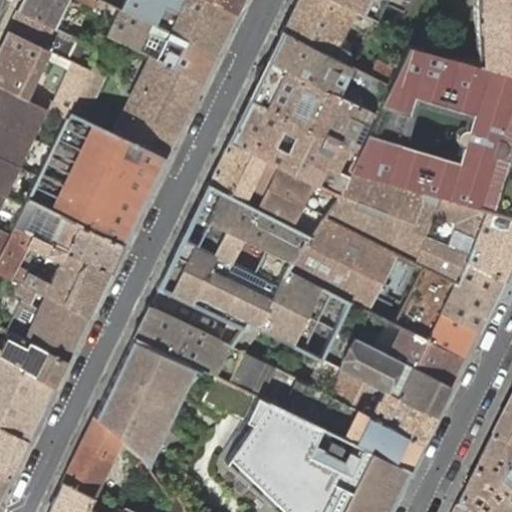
[(23,0),(18,11),(53,28),(66,0),(82,0),(95,6),(98,0),(23,0)]
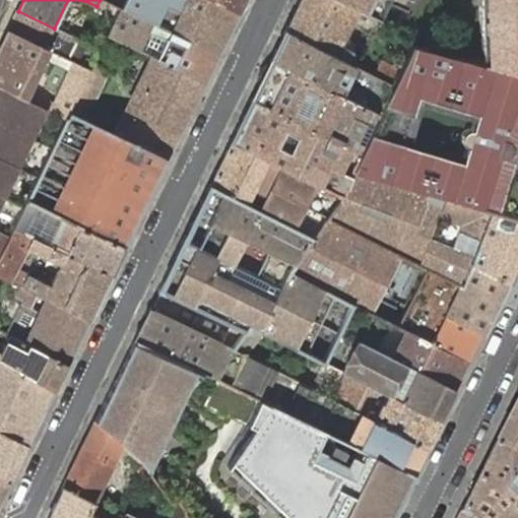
[(103,0),(120,8),(121,8),(123,9),(127,0),(103,0)]
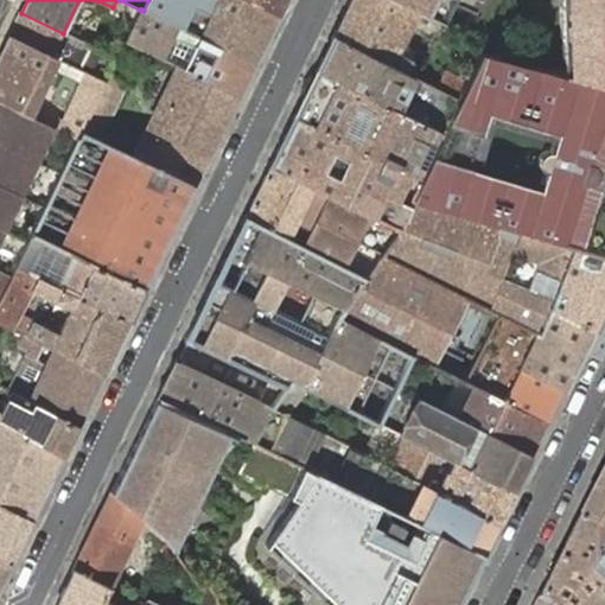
[(148,0),(144,11),(179,27),(201,38),(258,65),(280,18),(243,0),(148,0)]
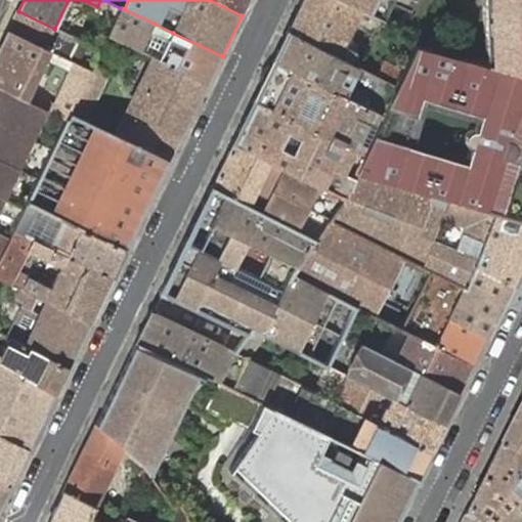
[(210,0),(242,15),(249,0),(210,0)]
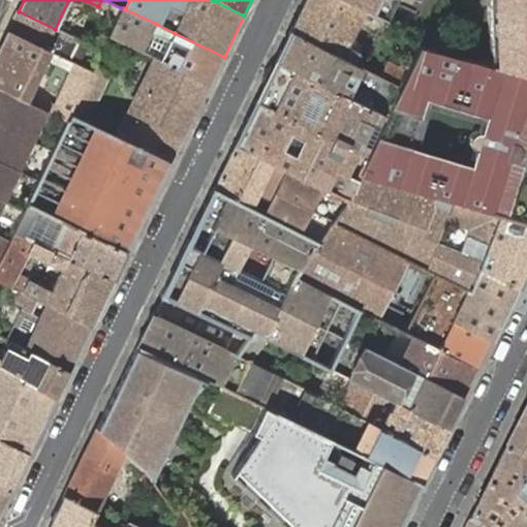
[(342,0),(307,0),(291,33),(364,71),(366,66),(361,63),(362,61),(360,55),(347,49),(361,22),(373,28),(379,26),(382,19),(373,14),(342,0)]
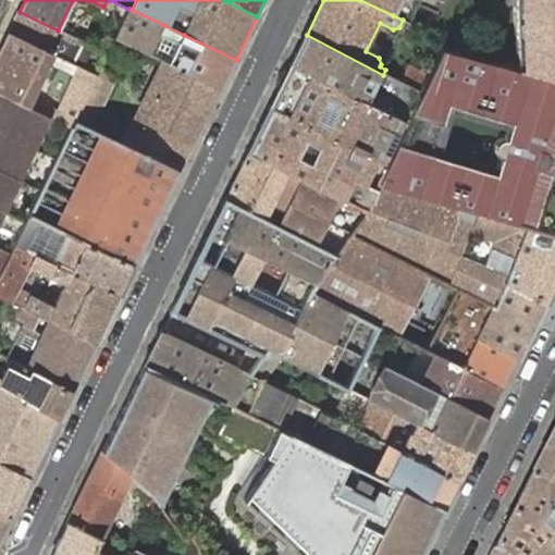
[(360,0),(393,15),(403,20),(409,24),(415,13),(398,5),(401,0),(360,0)]
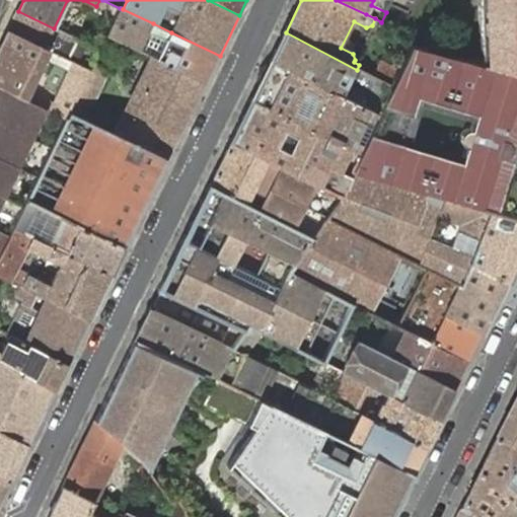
[(516,0),(479,0),(483,65),(516,73),(516,0)]
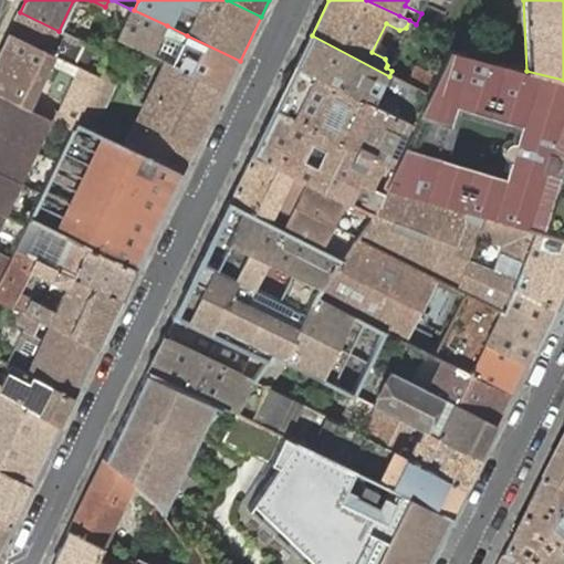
[(132,9),(131,9),(117,39),(153,55),(155,49),(163,34),(166,30),(167,25),(134,10),(132,9)]
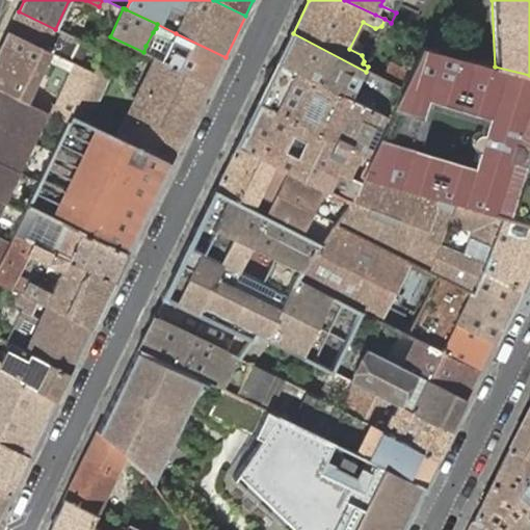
[(19,11),(8,33),(46,51),(51,53),(72,63),(82,42),(55,29),(19,11)]
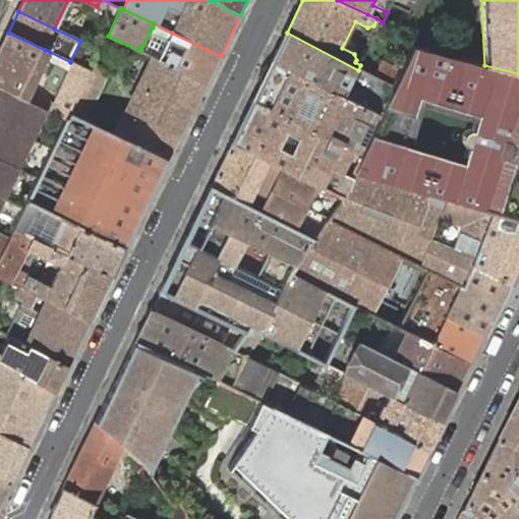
[(8,33),(0,49),(0,85),(26,100),(31,93),(46,60),(50,52),(45,50),(8,33)]
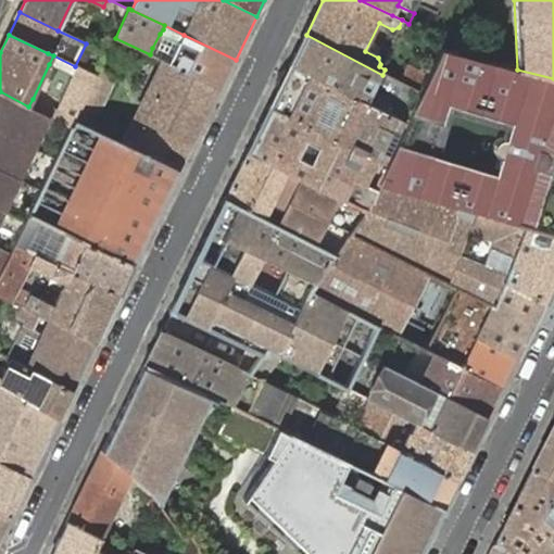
[(221,89),(236,60),(184,35),(181,40),(170,64),(221,89)]
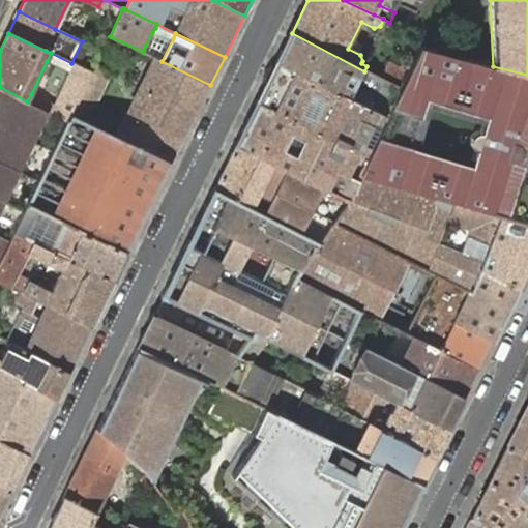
[(292,33),(277,62),(388,117),(401,90),(382,80),(364,71),(292,33)]
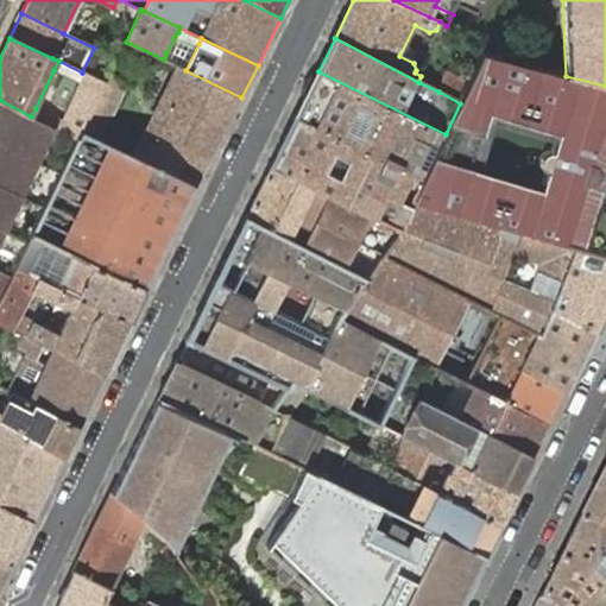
[(423,182),(415,200),(605,256),(605,86),(566,76),(484,54),(468,87),(460,103),(446,134),(423,182)]
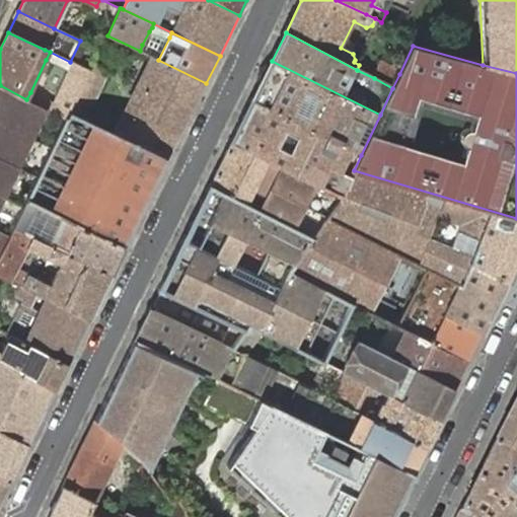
[(30,92),(26,99),(48,109),(69,120),(71,115),(90,71),(70,62),(50,52),(46,60),(70,70),(54,103),(30,92)]
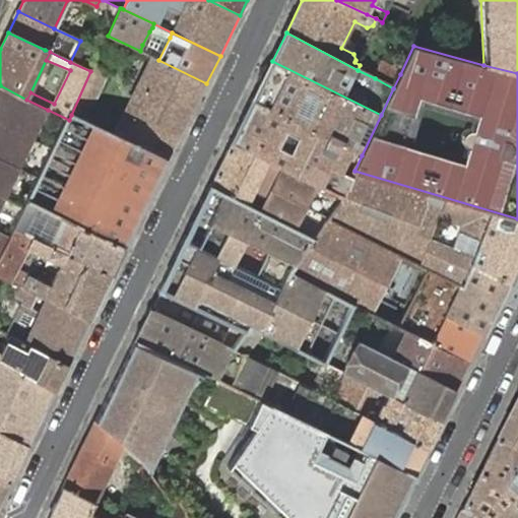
[(139,87),(127,112),(134,116),(132,120),(140,125),(142,121),(180,137),(206,83),(158,60),(153,58),(139,87)]
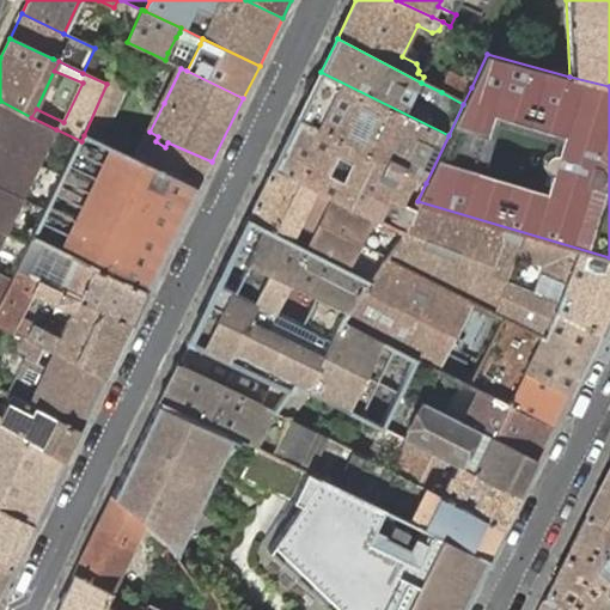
[(321,72),(298,119),(426,183),(449,135),(321,72)]
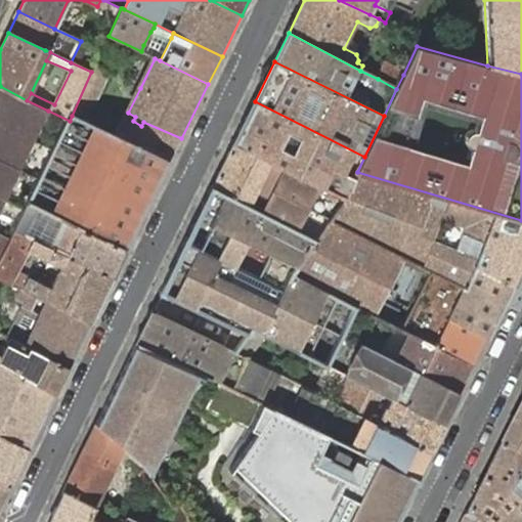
[(91,72),(72,116),(87,123),(110,72),(94,64),(91,72)]
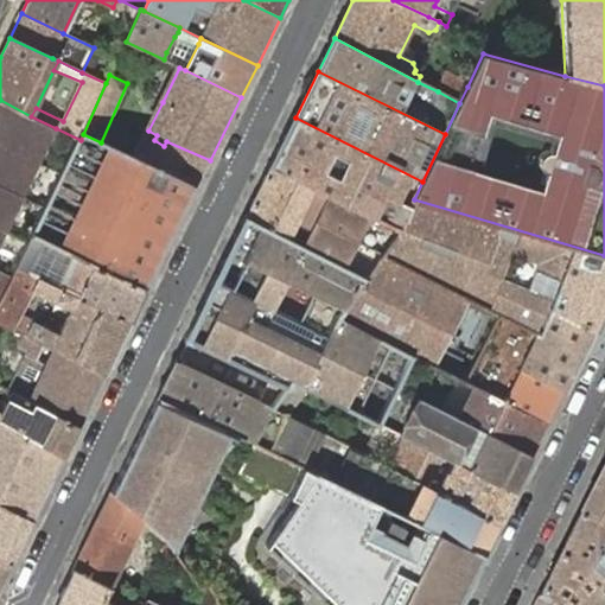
[(438,91),(459,103),(467,87),(447,76),(438,91)]
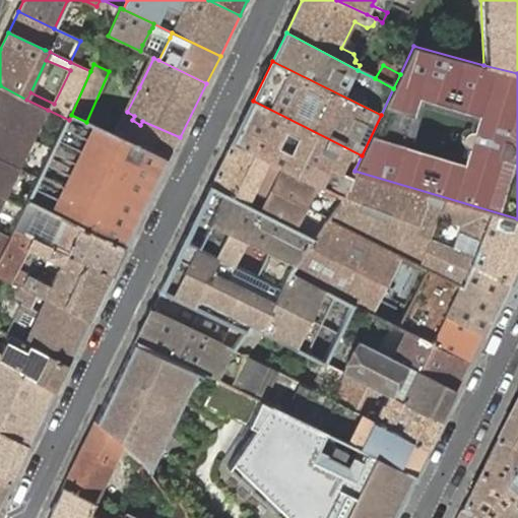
[(169,162),(115,136),(86,122),(71,115),(69,120),(48,110),(26,100),(0,85),(0,234),(1,235),(10,239),(15,231),(28,202),(40,207),(63,218),(126,249),(169,162)]
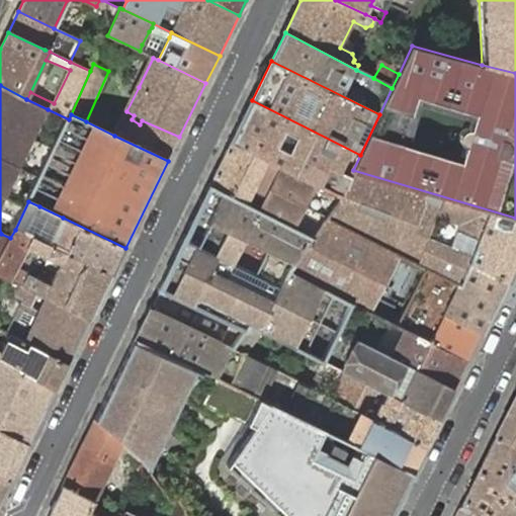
[(252,100),(232,143),(342,197),(353,170),(360,155),(252,100)]
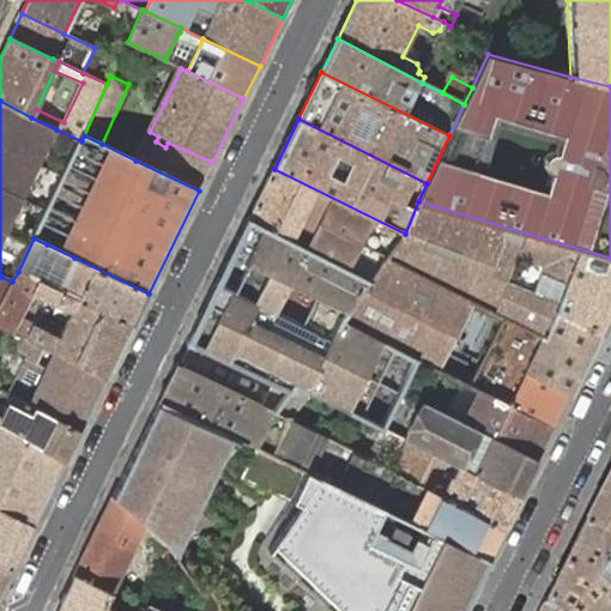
[(150,132),(135,161),(199,191),(212,162),(168,143),(165,147),(156,141),(158,137),(150,132)]
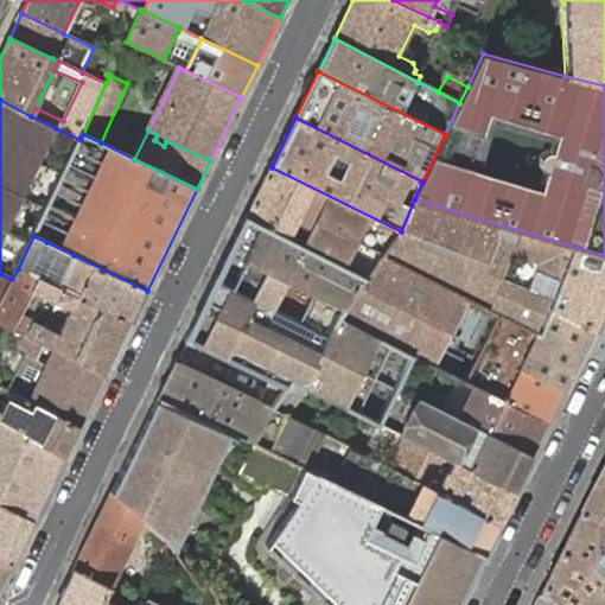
[(272,167),(246,220),(365,280),(401,231),(272,167)]
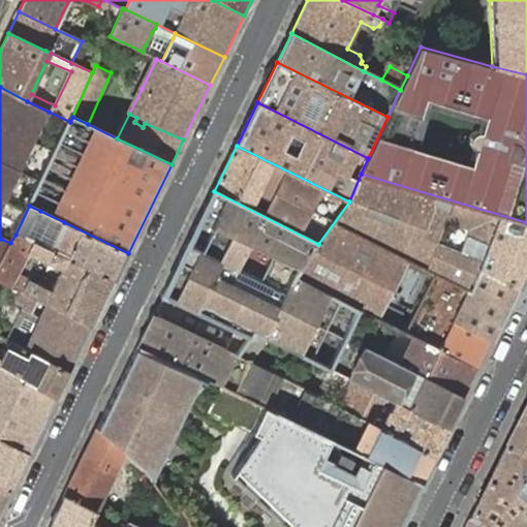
[(349,202),(318,244),(295,277),(359,311),(398,330),(406,333),(412,320),(405,316),(403,315),(384,306),(408,261),(435,275),(469,291),(479,268),(520,288),(526,274),(526,222),(361,174),(349,202)]
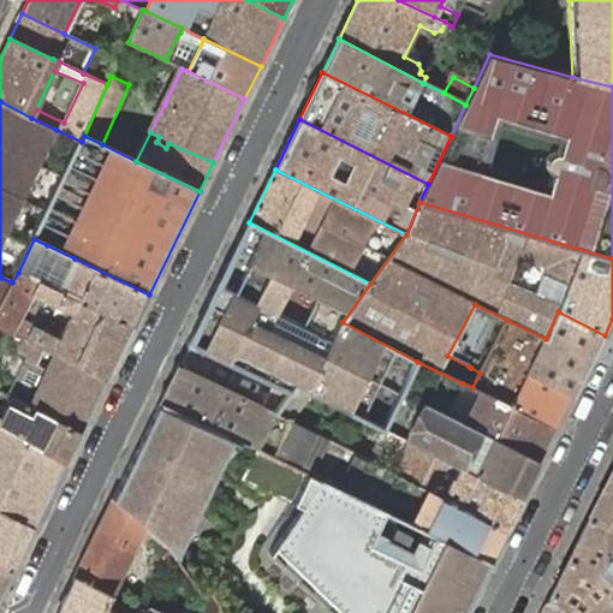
[(249,222),(189,346),(218,358),(275,386),(291,393),(297,385),(384,429),(388,418),(417,362),(343,322),(370,284),(249,222)]
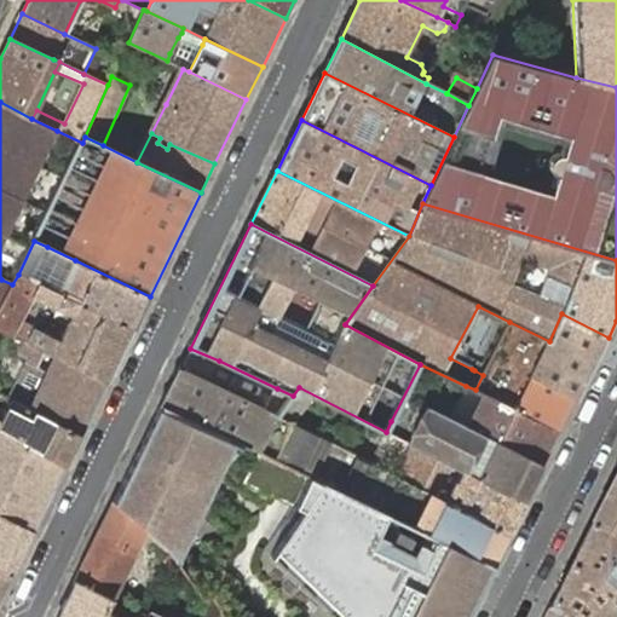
[(34,241),(18,275),(32,281),(39,265),(45,252),(47,247),(34,241)]
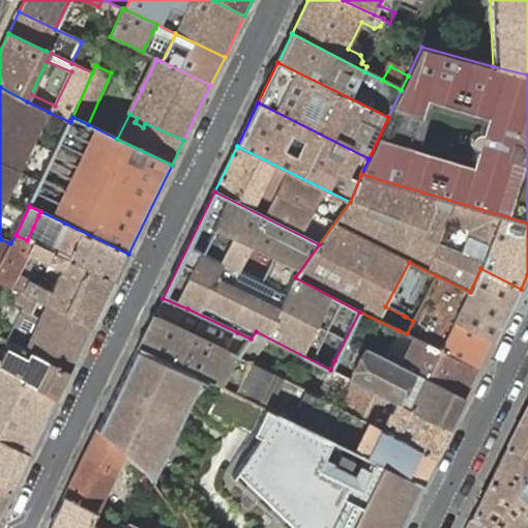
[(114,283),(128,254),(64,223),(61,228),(67,231),(59,247),(56,255),(114,283)]
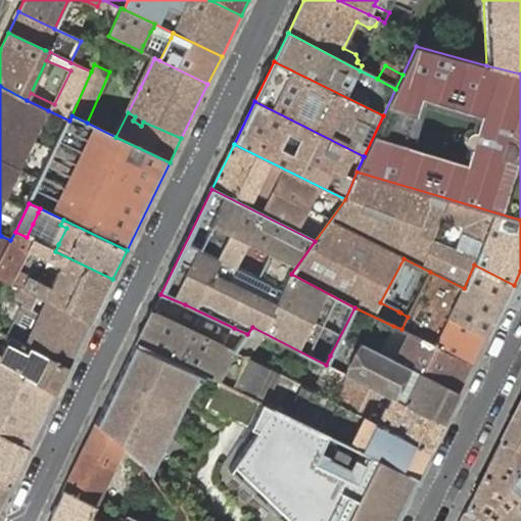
[(55,251),(33,240),(27,237),(15,232),(10,240),(0,261),(0,280),(3,282),(24,291),(31,294),(91,323),(112,279),(55,251)]
